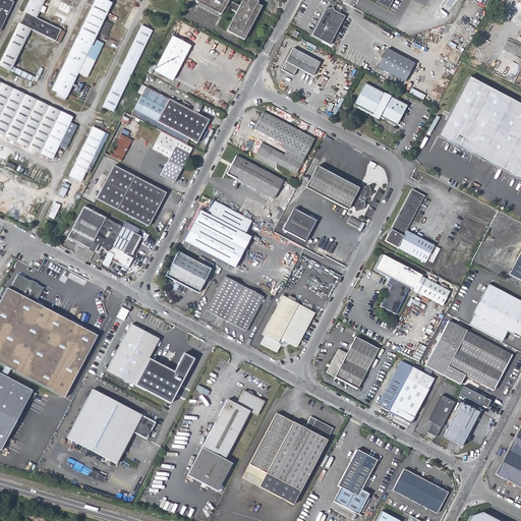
[(24,14),(19,24),(18,23),(0,60),(0,65),(10,71),(31,81),(33,76),(12,67),(30,31),(55,42),(60,31),(36,18),(39,13),(43,14),(46,9),(42,7),(44,0),(30,0),(23,13),(24,14)]
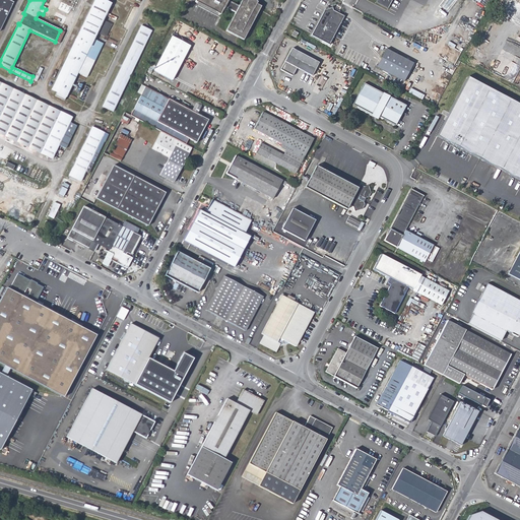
[(0,0),(0,30),(13,3),(10,1),(6,0),(0,0)]
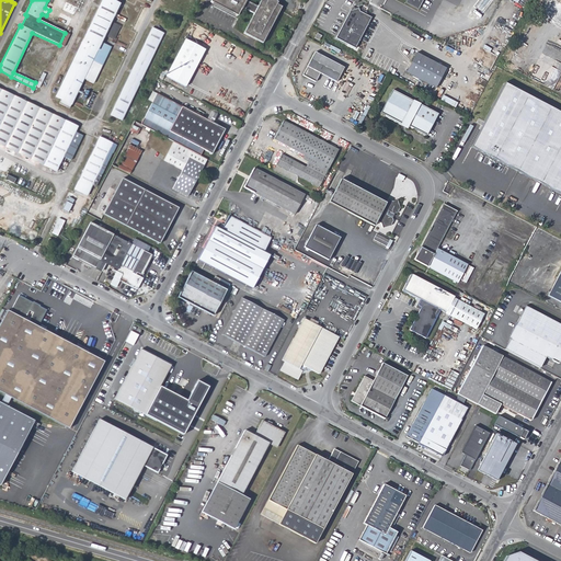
[(121,4),(111,0),(102,0),(56,98),(61,101),(59,104),(69,109),(84,78),(94,83),(112,48),(101,44),(121,4)]
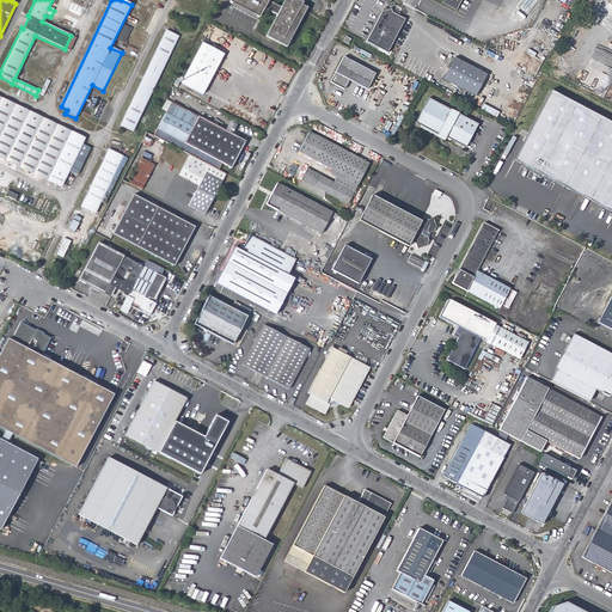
[(231,0),(230,1),(259,17),(264,8),(268,0),(231,0)]
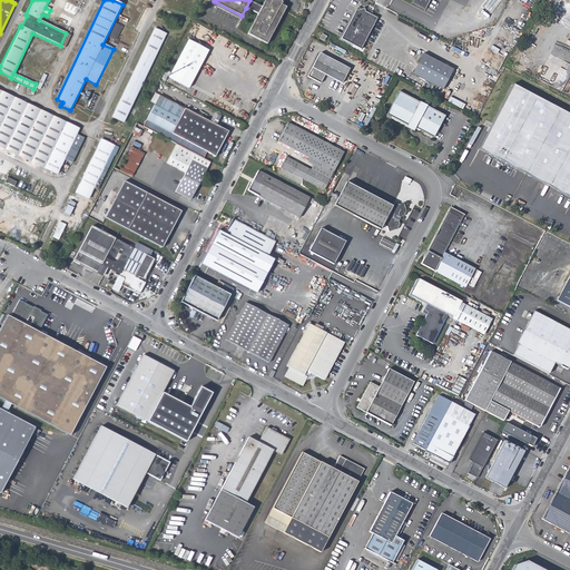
[(258,13),(262,6),(251,0),(249,0),(246,8),(258,13)]
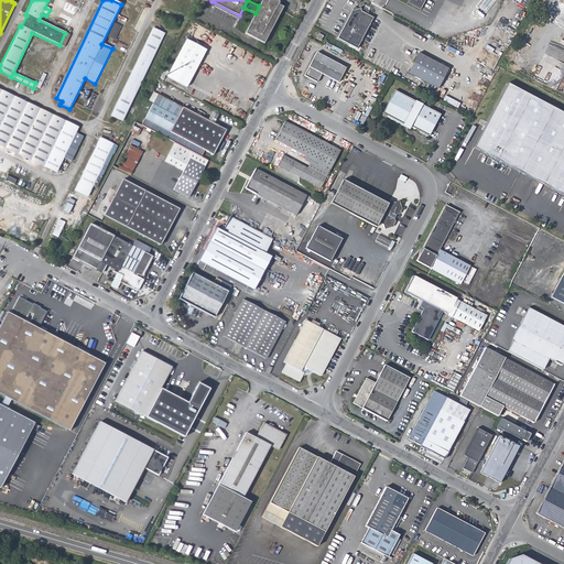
[(246,33),(263,43),(282,8),(267,0),(262,0),(259,6),(256,13),(246,33)]
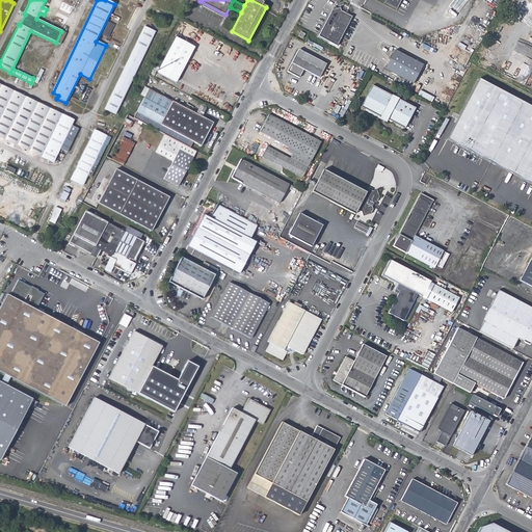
[(333,9),(319,36),(337,46),(352,17),(341,10),(340,6),(333,9)]
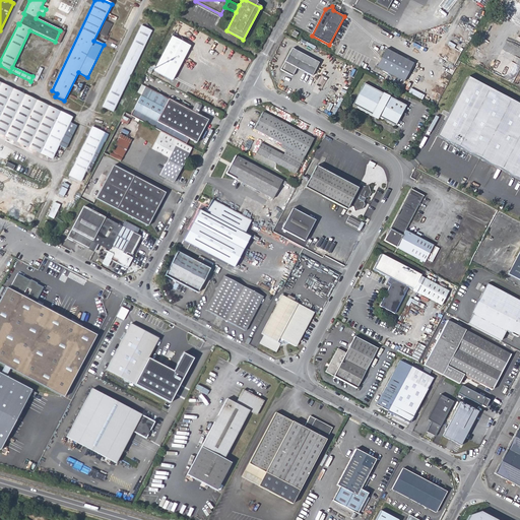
[(101,34),(107,37),(112,23),(106,20),(101,34)]
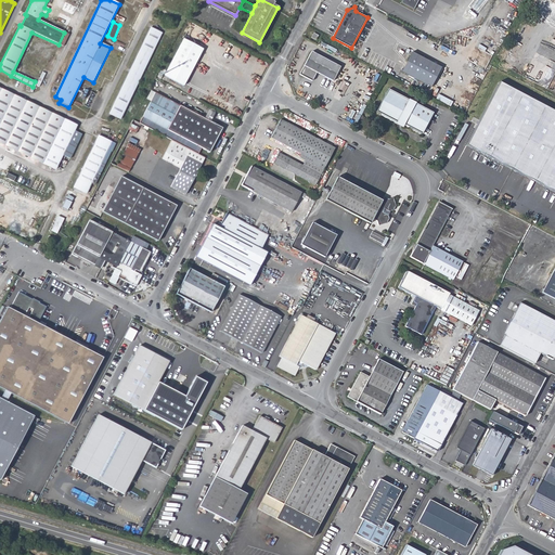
[(108,114),(121,119),(163,34),(151,27),(108,114)]
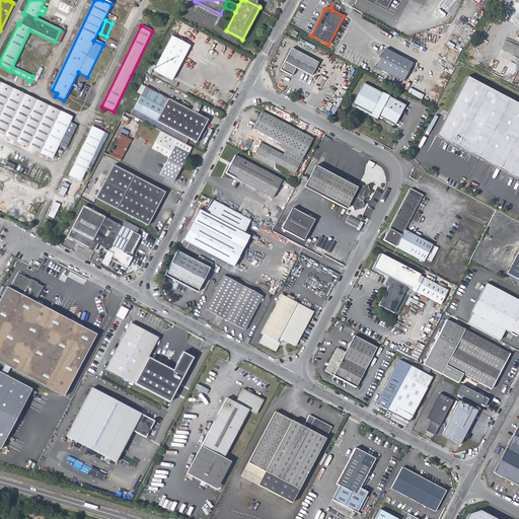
[(153,71),(172,80),(190,47),(171,36),(153,71)]
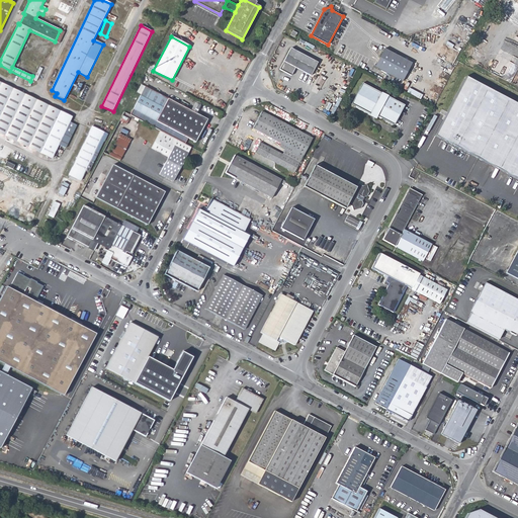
[(295,68),(310,76),(318,62),(290,48),(279,69),(290,75),(295,68)]
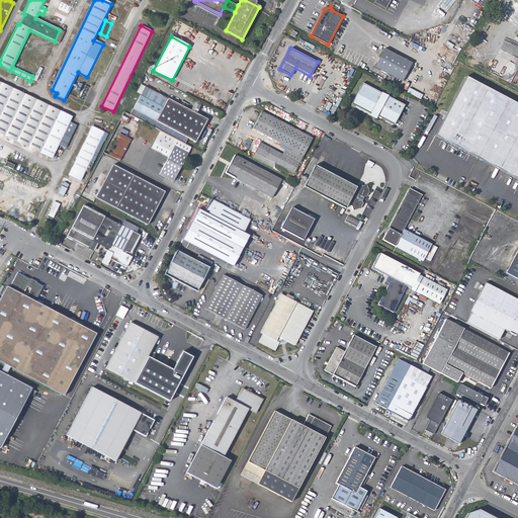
[(374,67),(403,82),(412,63),(384,49),(374,67)]
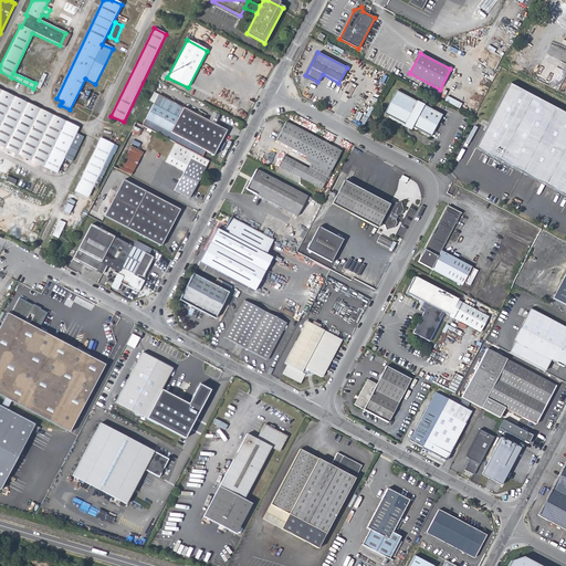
[(37,86),(40,88),(46,76),(42,74),(37,86)]
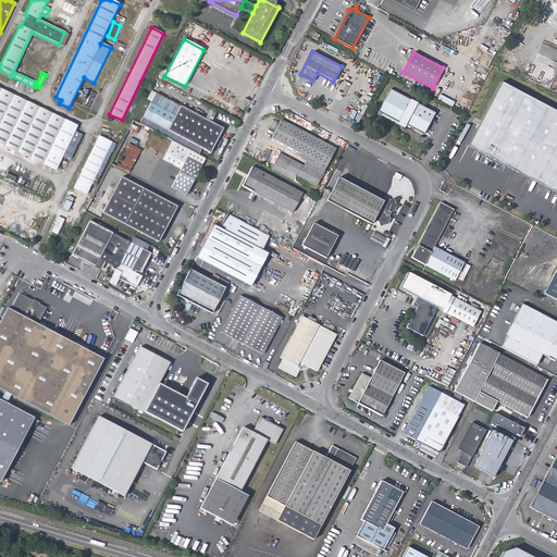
[(468,146),(556,193),(556,111),(502,83),(468,146)]
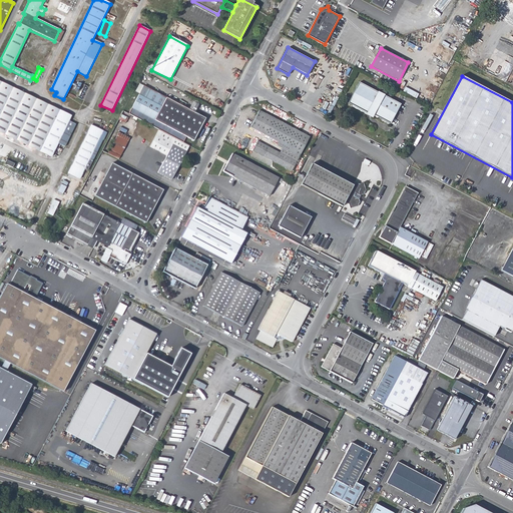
[(0,132),(51,157),(58,143),(65,147),(75,126),(68,123),(71,116),(0,82),(0,132)]
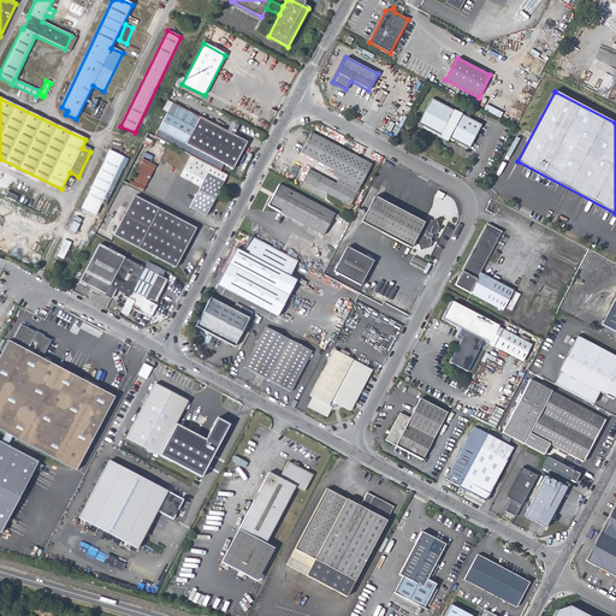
[(444,137),(466,148),(478,125),(430,99),(416,123),(421,125),(420,128),(443,140),(444,137)]
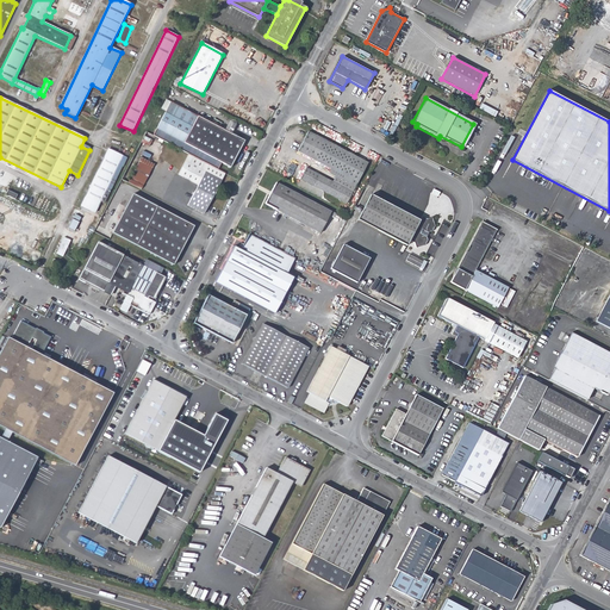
[(223,131),(170,103),(153,135),(188,154),(217,169),(221,163),(230,169),(242,147),(238,144),(240,139),(230,135),(223,131)]
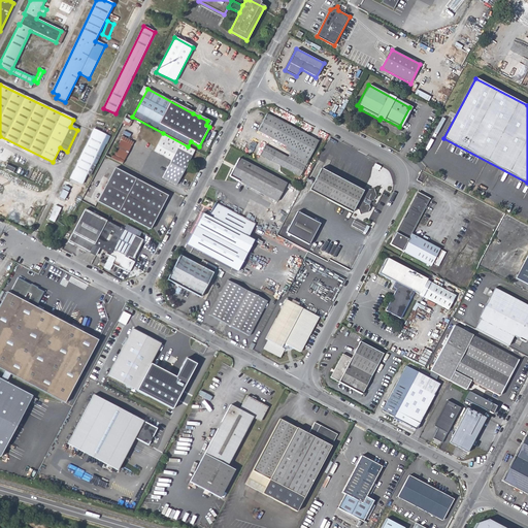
[(416,95),(429,101),(431,97),(418,91),(416,95)]
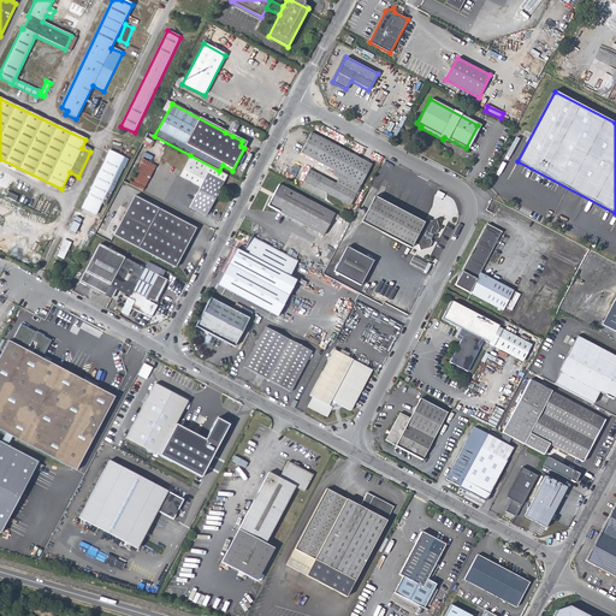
[(238,126),(230,123),(225,132),(232,136),(238,126)]
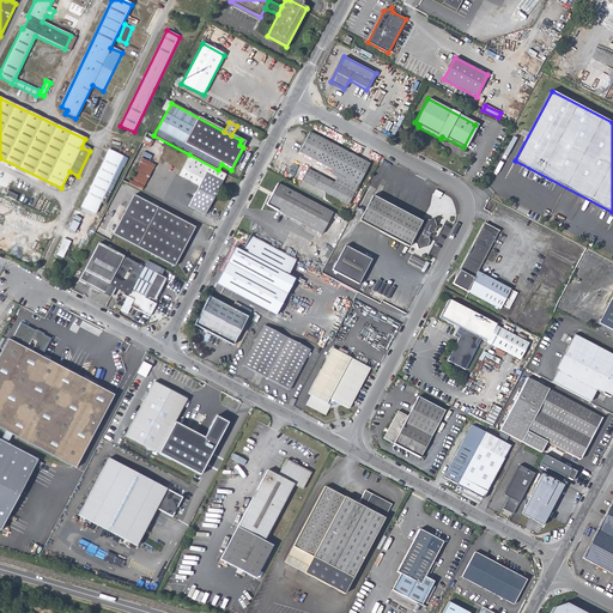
[(299,152),(332,170),(354,181),(352,186),(357,188),(369,164),(310,132),(299,152)]
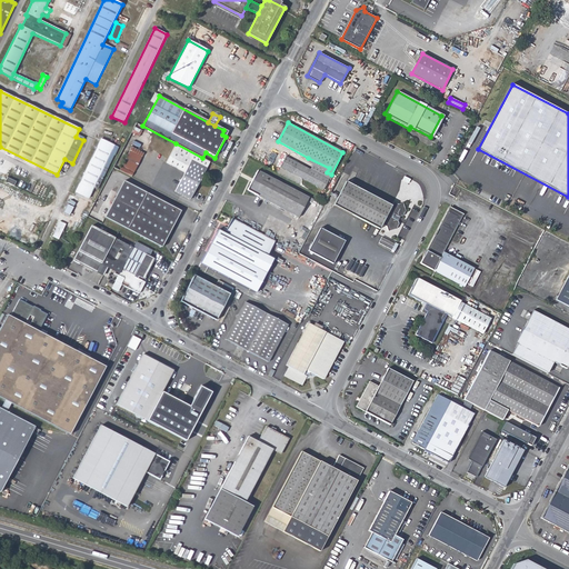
[(133,145),(146,151),(149,145),(137,138),(133,145)]
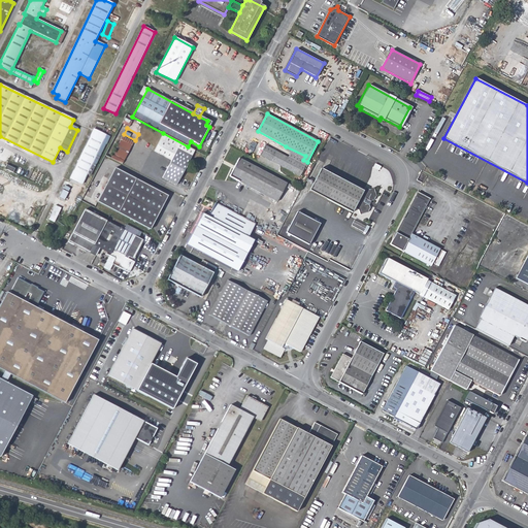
[(70,178),(83,185),(106,136),(94,130),(70,178)]
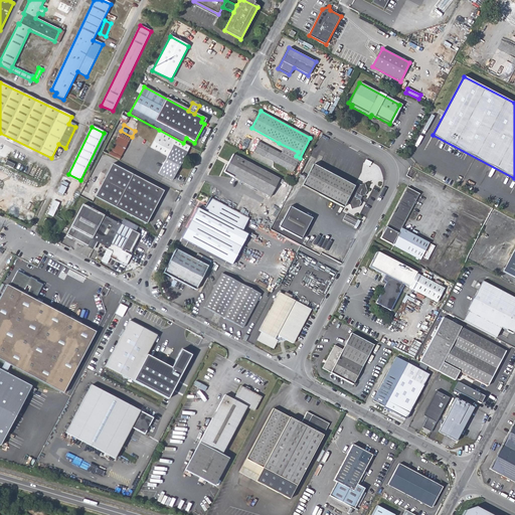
[(159,130),(151,147),(168,156),(159,173),(172,181),(190,147),(183,143),(159,130)]
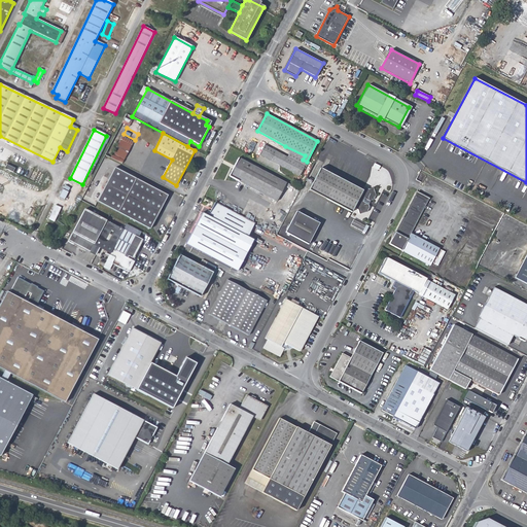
[(113,154),(124,160),(134,141),(123,136),(113,154)]
